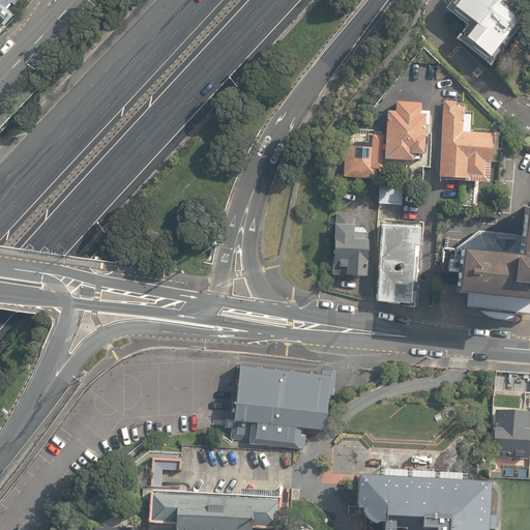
[(0,0),(0,37),(17,20),(9,12),(20,0),(0,0)]
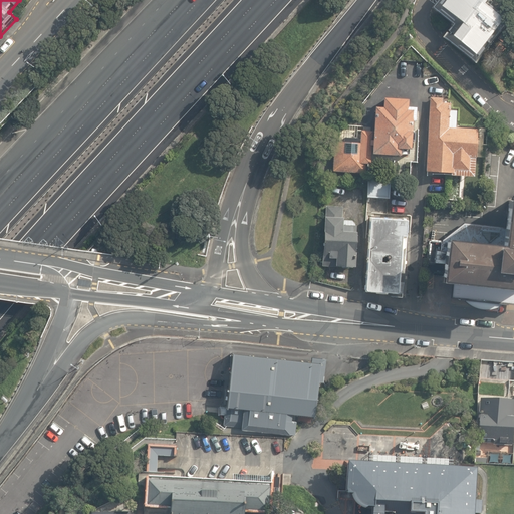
[(438,0),(432,8),(454,24),(443,38),(475,63),(508,19),(490,4),(489,3),(491,0),(438,0)]
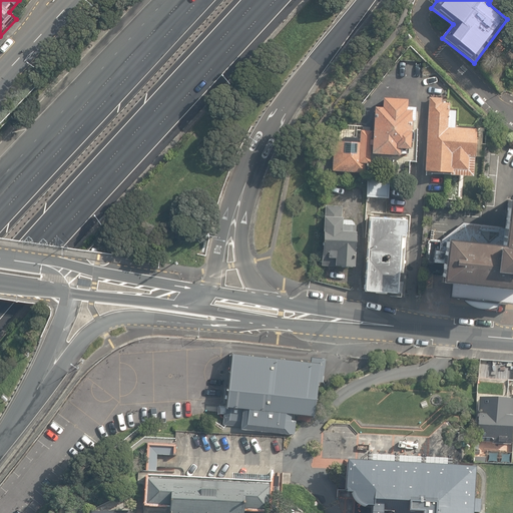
[(442,99),(430,98),(424,172),(449,174),(449,177),(472,178),(476,130),(454,129),(456,112),(449,111),(450,104),(441,104),(442,99)]
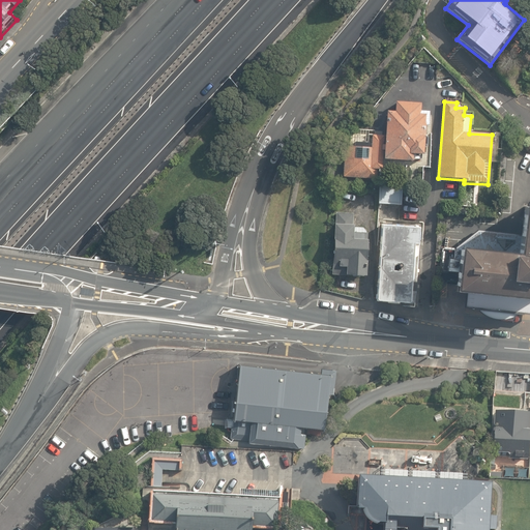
[(382,171),(383,160),(413,163),(413,160),(421,162),(421,156),(423,156),(424,146),(427,146),(428,138),(425,138),(425,126),(428,127),(429,113),(420,113),(420,105),(395,104),(394,113),(386,112),(385,137),(375,136),(375,130),(357,129),(350,139),(349,147),(346,147),(343,178),(377,181),(378,170),(382,171)]
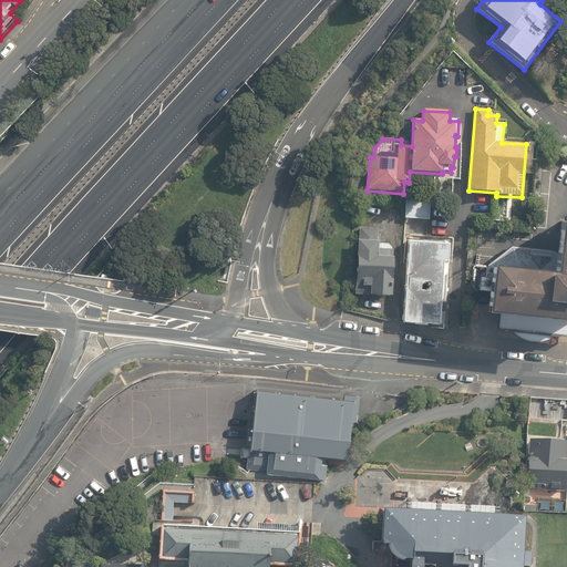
[(404,218),(430,219),(431,200),(406,199),(404,218)]
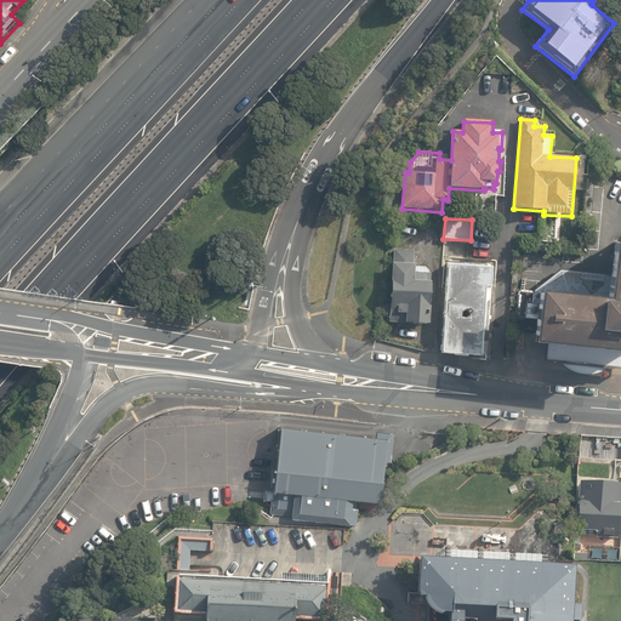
[(620,369),(620,249),(611,248),(604,300),(536,291),(530,345),(546,347),(545,360),(554,362),(553,363),(559,363),(562,366),(565,370),(570,372),(576,374),(582,375),(588,376),(593,375),(599,374),(607,370),(611,370),(613,369),(620,369)]
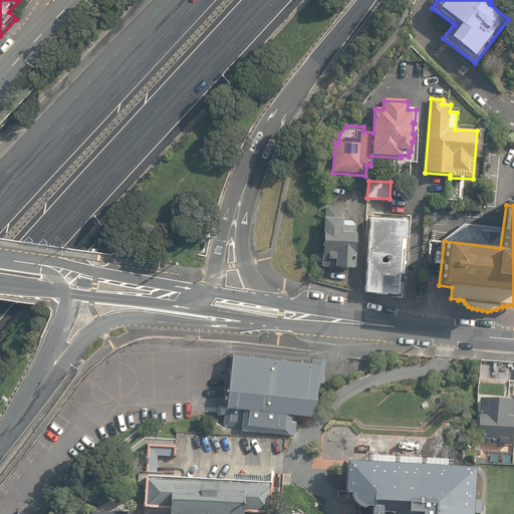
[(324,218),(322,267),(355,268),(357,233),(356,233),(356,226),(354,226),(354,224),(351,221),(344,221),(342,223),(343,219),(342,219),(342,207),(326,206),(325,218),(324,218)]
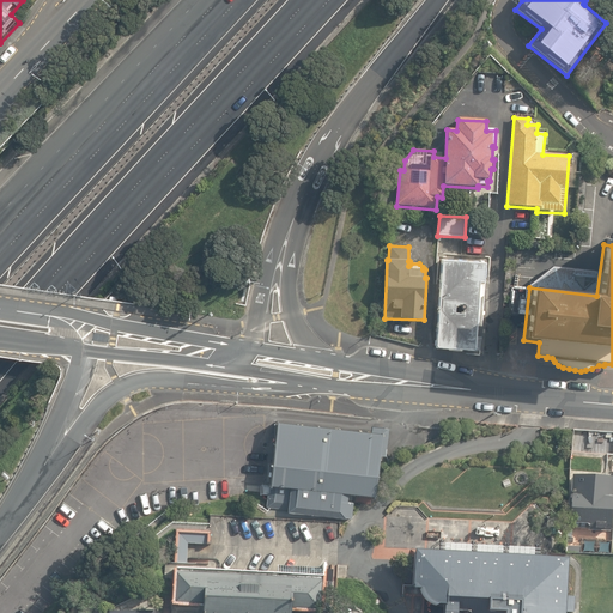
[(485,284),(486,263),(442,261),(436,347),(436,349),(438,350),(473,352),(474,351),(475,350),(479,283),(485,284)]
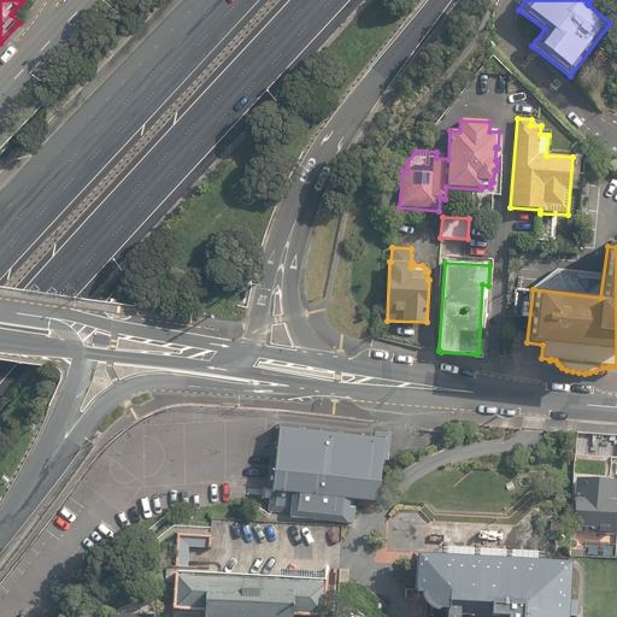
[(375,434),(281,424),(274,488),(264,488),(263,497),(270,498),(269,511),(291,513),(291,516),(348,522),(350,522),(356,522),(357,506),(351,505),(352,497),(378,499),(383,459),(389,459),(393,430),(375,428),(375,434)]
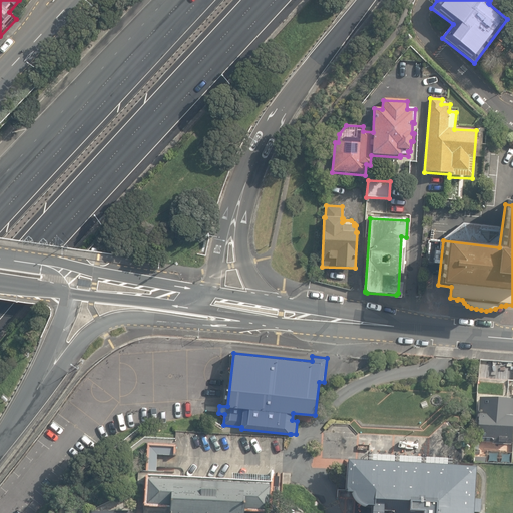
[(512,400),(478,396),(476,449),(509,449),(512,400)]
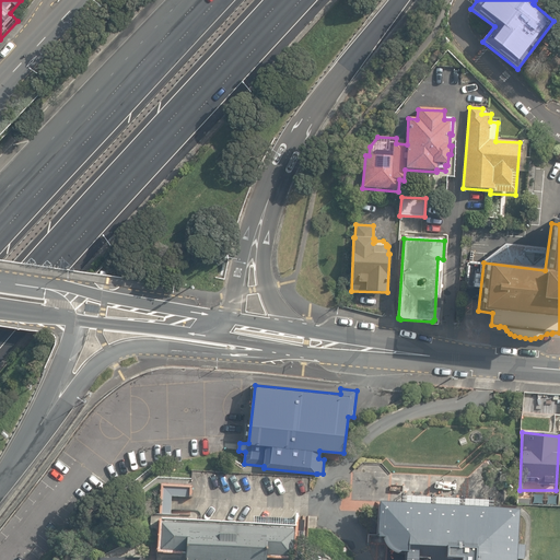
[(516,559),(520,512),(381,504),(378,539),(386,539),(386,544),(389,547),(393,550),(398,553),(401,555),(409,555),(410,548),(447,549),(446,559),(516,559)]
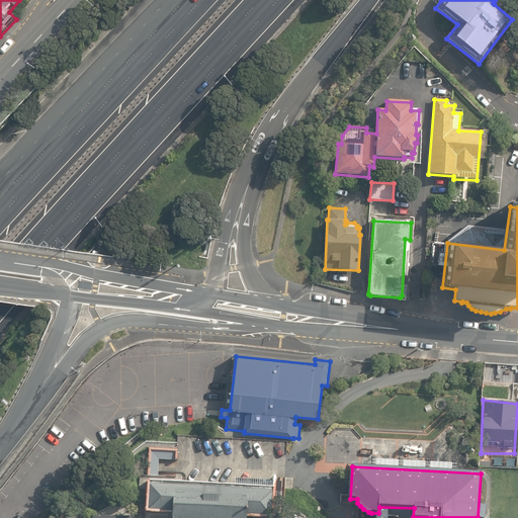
[(261,517),(274,517),(277,477),(273,477),(273,481),(235,479),(235,486),(148,481),(146,512),(173,514),(173,517),(246,517),(261,517)]
